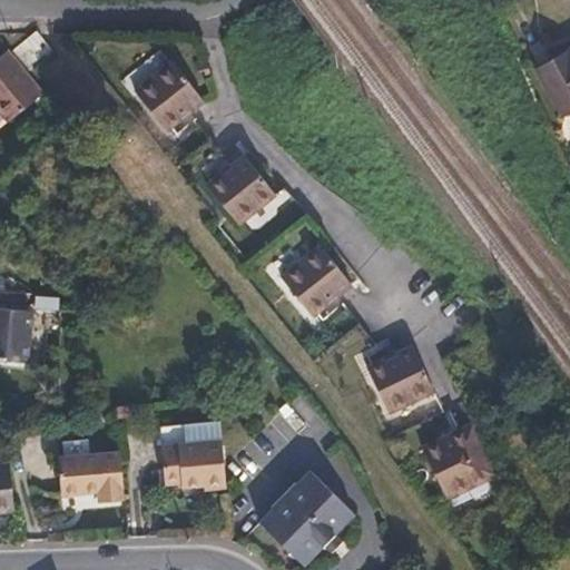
[(563,114),(569,109),(569,50),(538,69),(563,114)]
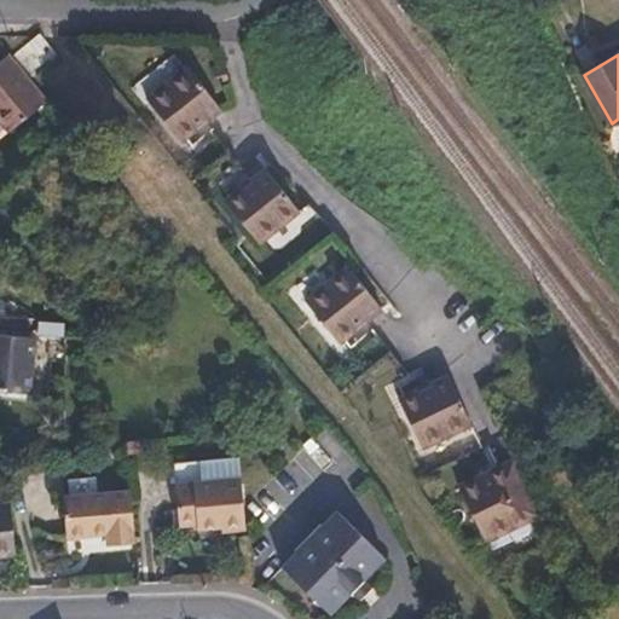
[(0,133),(39,102),(3,56),(0,57),(0,133)]
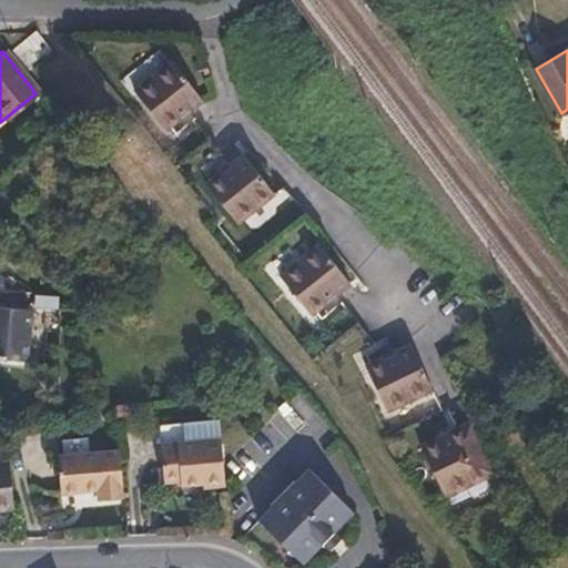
[(200,103),(168,64),(131,92),(163,132),(178,121),(175,118),(184,111),(186,113),(200,103)]
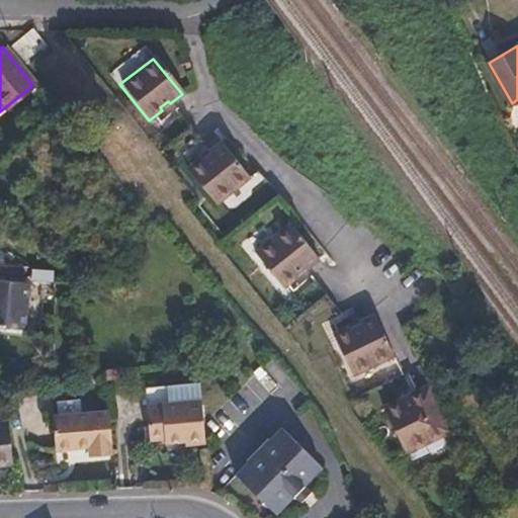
[(247,178),(218,143),(206,152),(208,155),(200,161),(198,159),(185,170),(214,205),(247,178)]
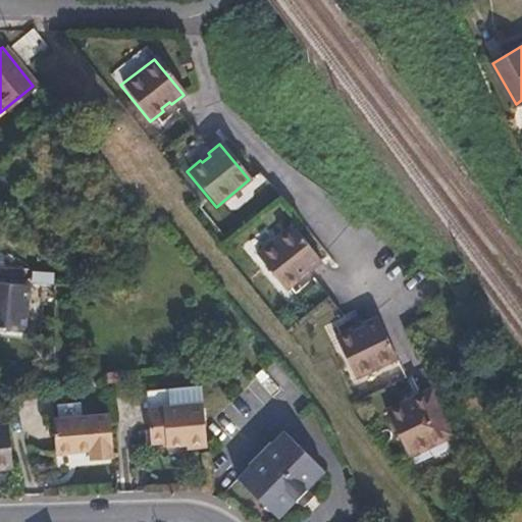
[(320,261),(290,225),(255,254),(284,290),(299,278),(297,276),(305,269),(307,272),(320,261)]
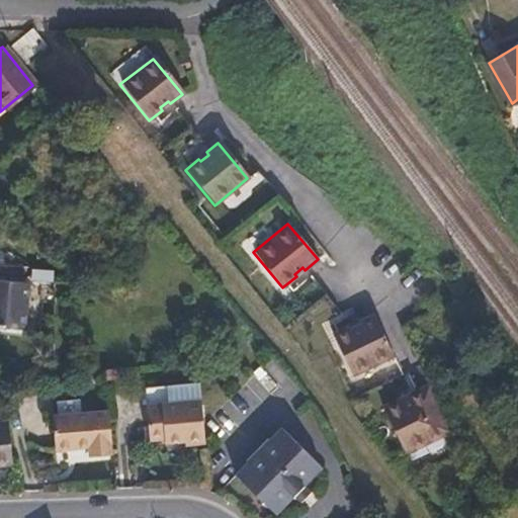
[(0,326),(24,329),(28,280),(0,277),(0,326)]
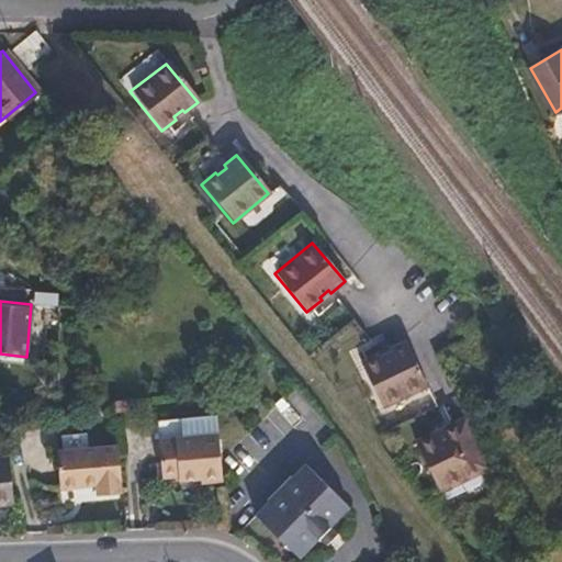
[(426,384),(405,339),(386,348),(389,350),(379,356),(378,352),(360,362),(382,407),(426,384)]
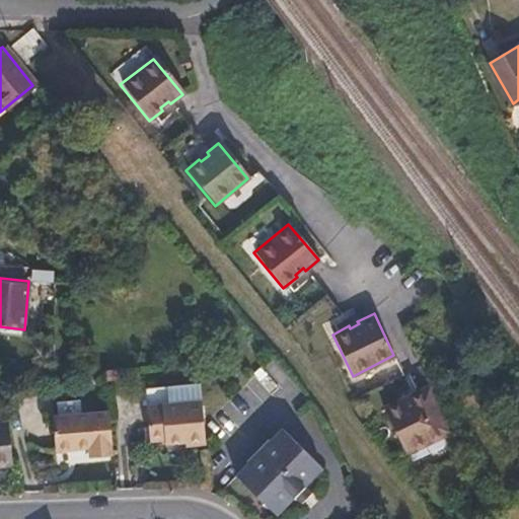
[(454,431),(431,383),(412,393),(413,396),(402,400),(401,397),(384,405),(409,452),(454,431)]
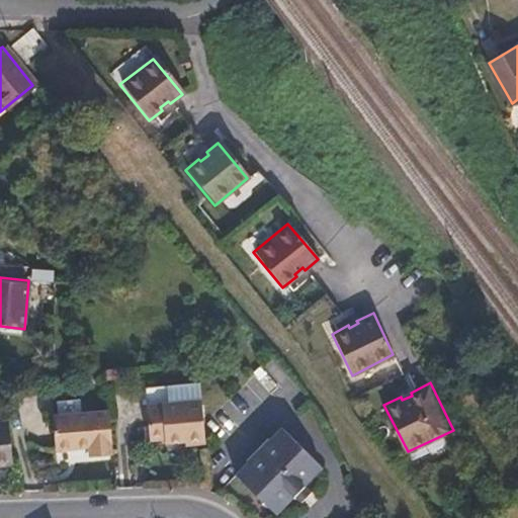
[(200,399),(198,383),(172,385),(173,401),(200,399)]
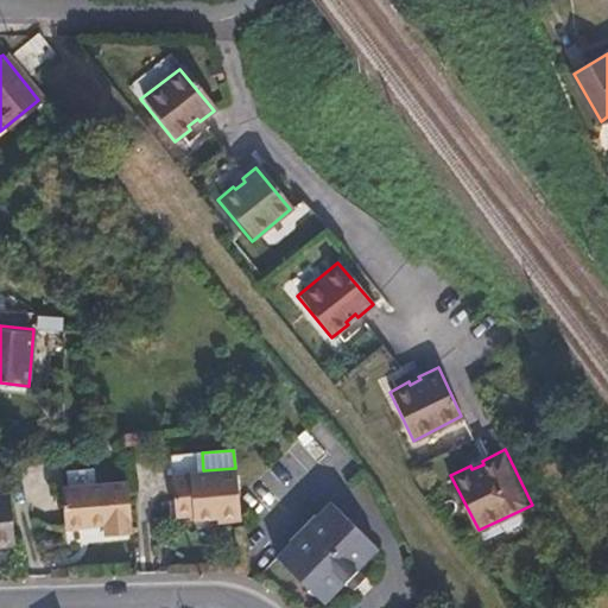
[(239,519),(235,468),(203,470),(172,473),(175,517),(192,517),(194,523),(239,519)]
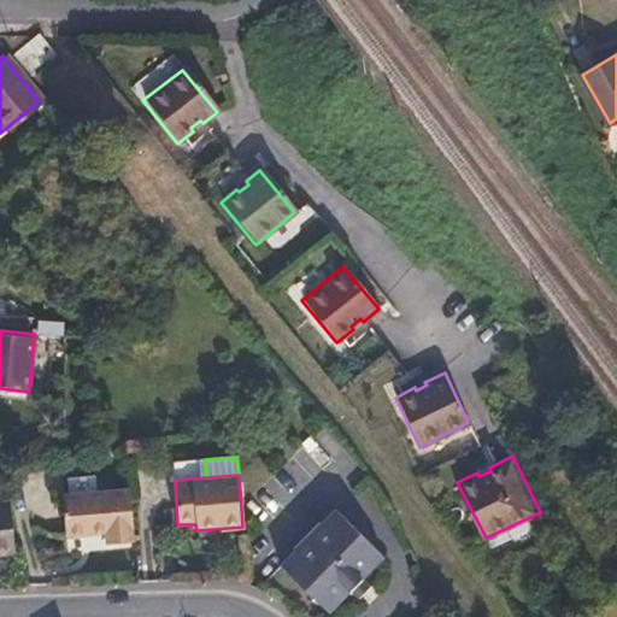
[(134,544),(130,492),(63,498),(66,538),(105,534),(106,545),(134,544)]
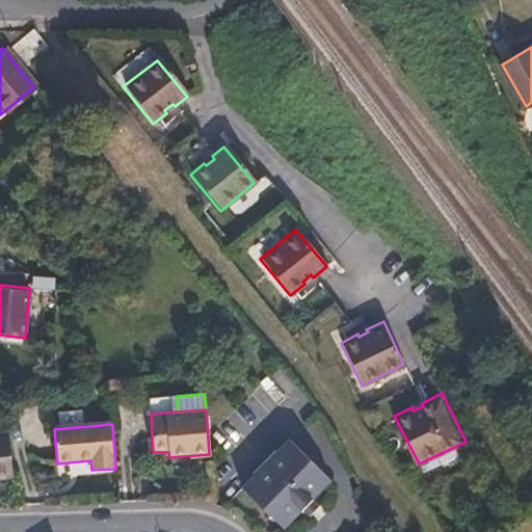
[(0,479),(11,478),(8,432),(0,432),(0,479)]
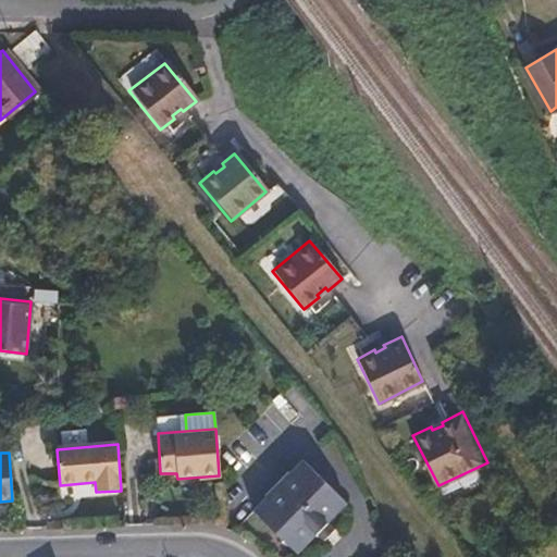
[(300,455),(296,459),(275,482),(251,508),(295,549),(312,531),(321,539),(332,525),(323,519),(343,499),(317,473),(300,455)]
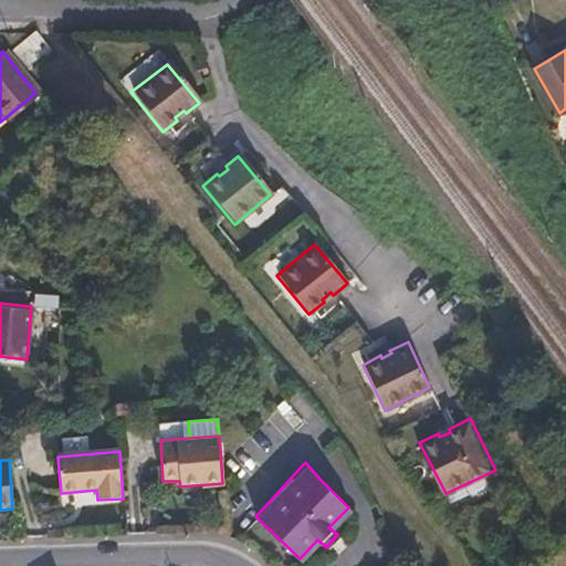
All buildings are outlined.
